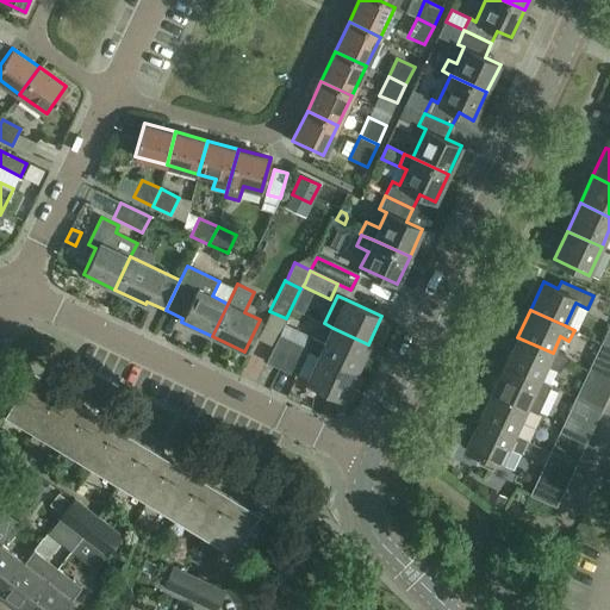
[(332,328),(324,344),(310,337),(305,348),(306,348),(319,354),(356,371),(368,344),(332,328)]
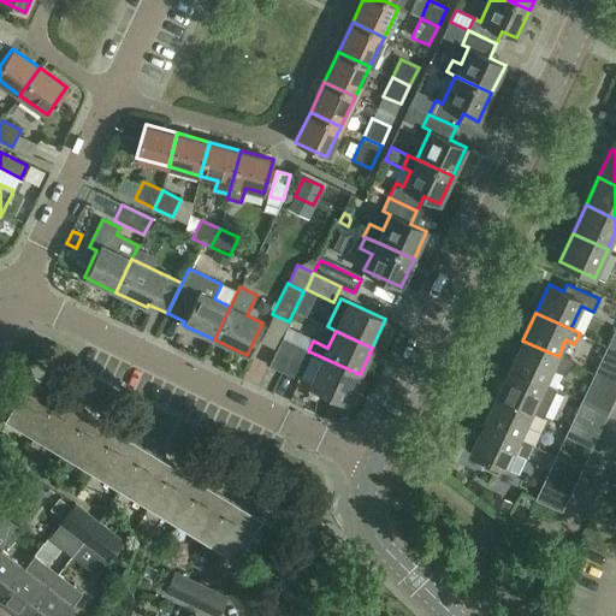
[(283,373),(296,345),(282,339),(270,366),(283,373)]
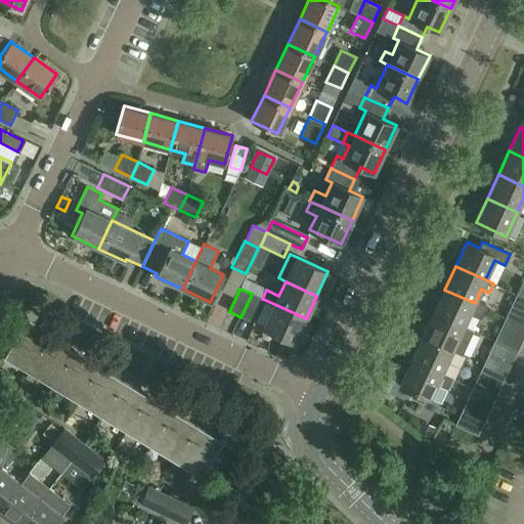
[(475,303),(444,290),(433,313),(464,328),(469,315),(480,320),(486,308),(475,303)]
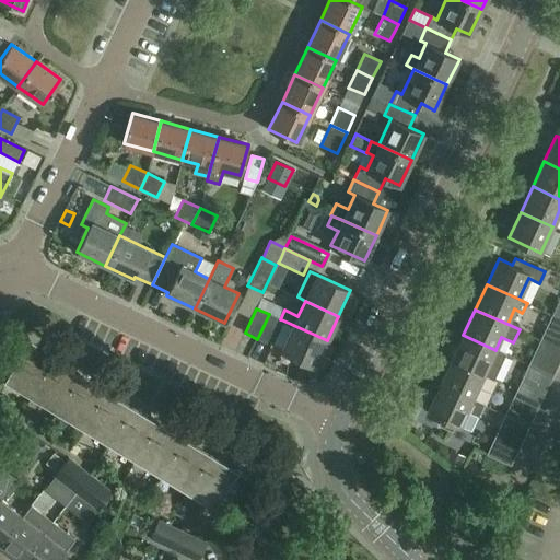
[(281,319),(280,319),(269,314),(257,339),(270,345),(281,319)]
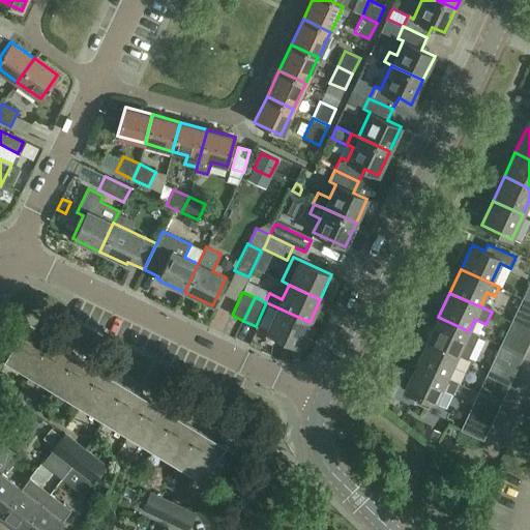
[(529,300),(523,297),(517,310),(529,315),(529,300)]
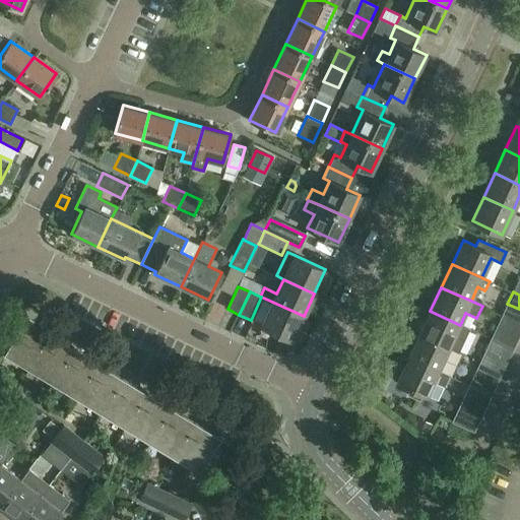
[(304,316),(272,302),(261,325),(293,339),(304,316)]
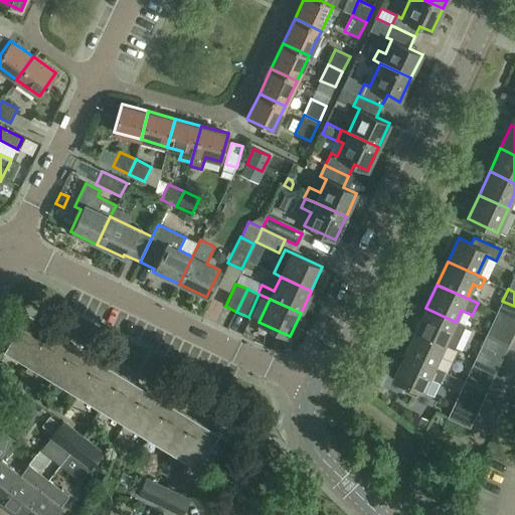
[(456,322),(425,308),(415,330),(445,344),(456,322)]
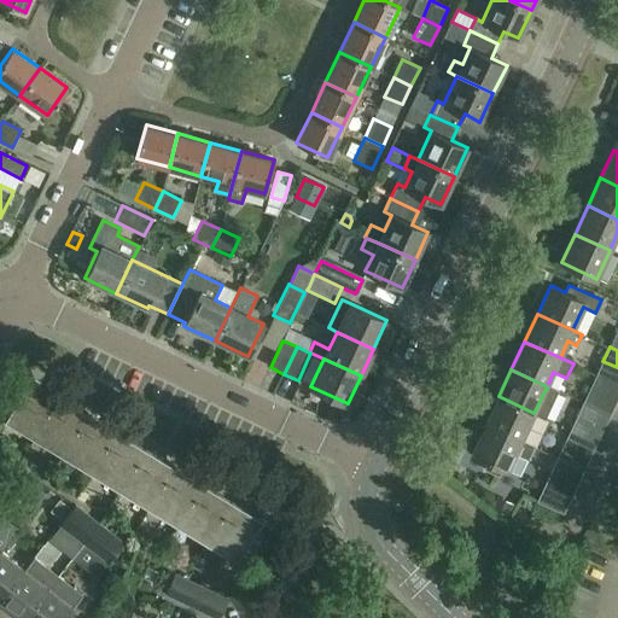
[(223,544),(220,551),(248,567),(273,525),(261,518),(257,524),(242,514),(245,509),(232,501),(228,506),(214,497),(216,491),(203,483),(199,489),(185,479),(187,474),(174,466),(170,471),(156,462),(159,456),(145,448),(141,454),(127,444),(130,439),(116,431),(112,436),(98,427),(101,421),(87,413),(83,419),(69,409),(73,404),(58,395),(54,401),(40,392),(44,386),(29,378),(5,419),(5,420),(9,414),(21,421),(17,427),(34,437),(38,432),(50,439),(46,444),(63,455),(66,449),(79,456),(75,462),(92,472),(95,467),(108,474),(104,479),(121,490),(124,484),(136,491),(133,497),(150,507),(153,502),(165,509),(162,516),(179,525),(182,519),(194,526),(191,532),(208,543),(210,537),(223,544)]
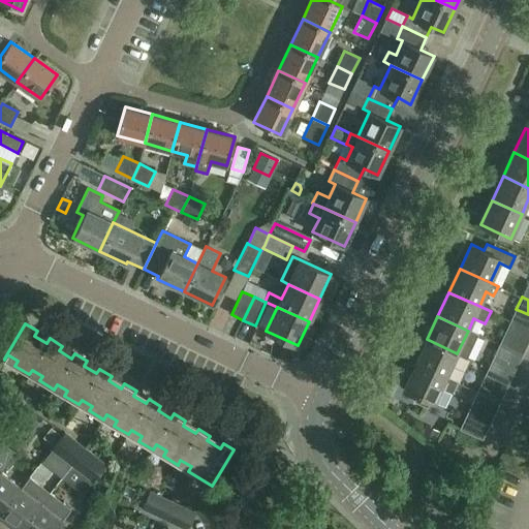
[(499,345),(522,355),(527,343),(504,333),(499,345)]
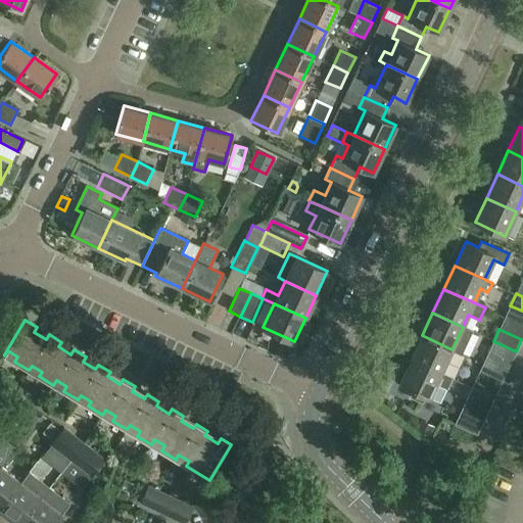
[(452,349),(422,335),(411,359),(441,373),(452,349)]
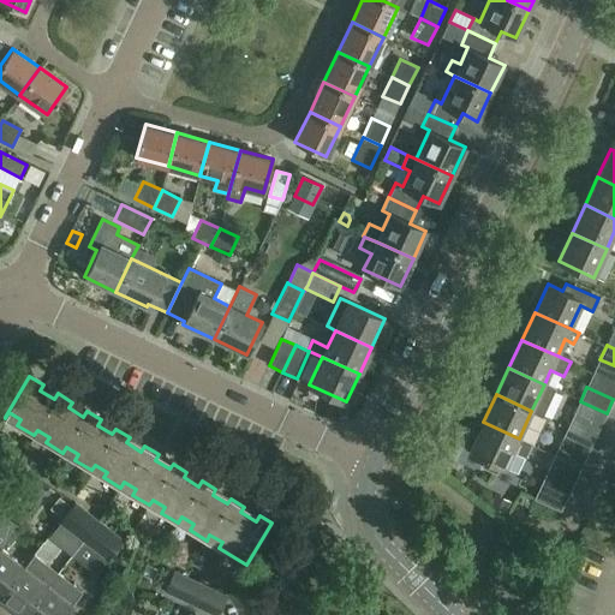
[(607,413),(580,401),(574,416),(599,428),(607,413)]
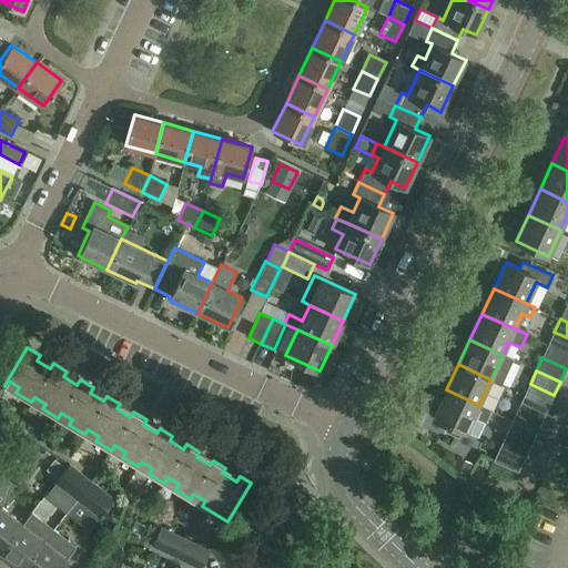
[(479,405),(446,389),(434,416),(448,423),(445,430),(458,437),(463,429),(466,432),(473,417),(482,421),(487,419),(490,411),(478,405),(479,405)]
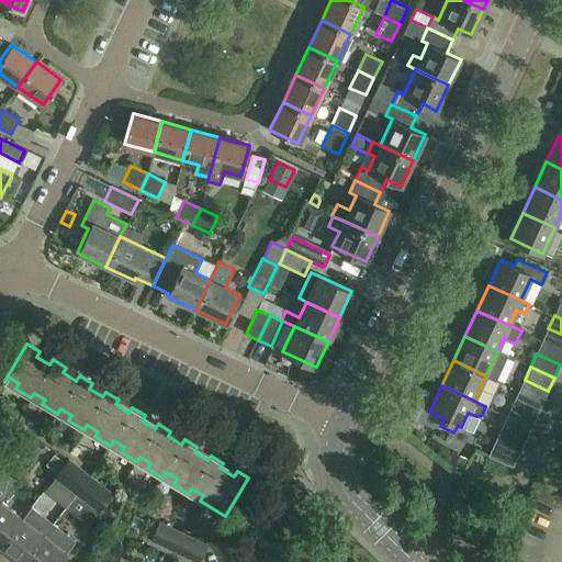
[(507,416),(530,427),(536,415),(513,404),(507,416)]
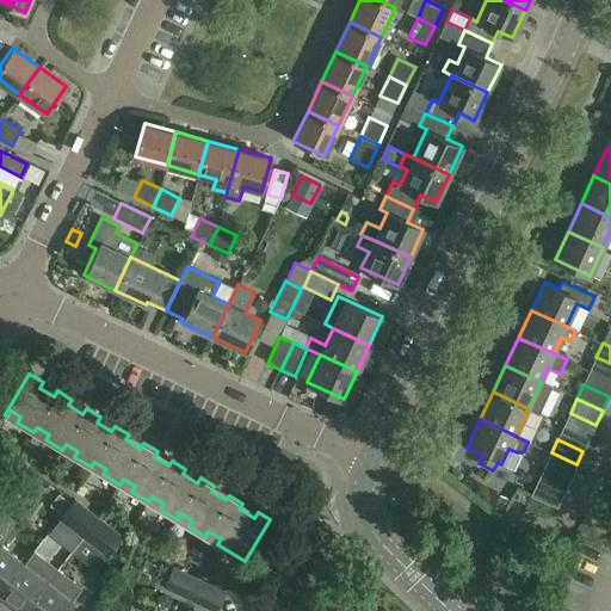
[(576,464),(551,452),(544,467),(569,479),(576,464)]
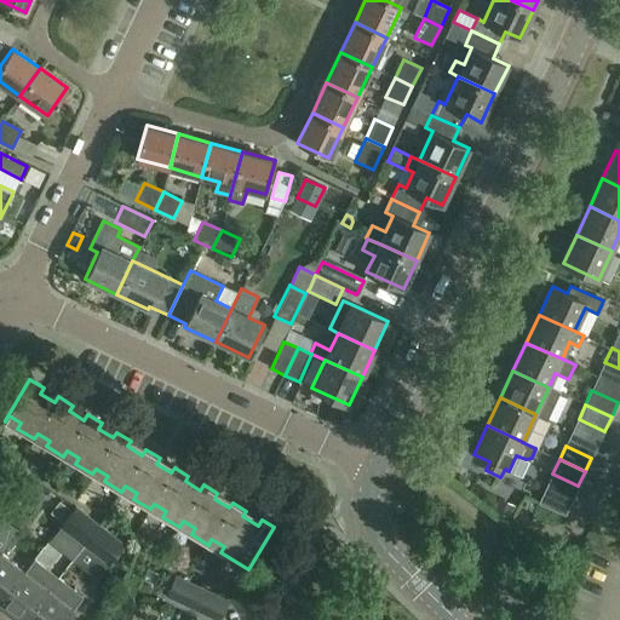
[(34,505),(44,494),(33,484),(23,497),(34,505)]
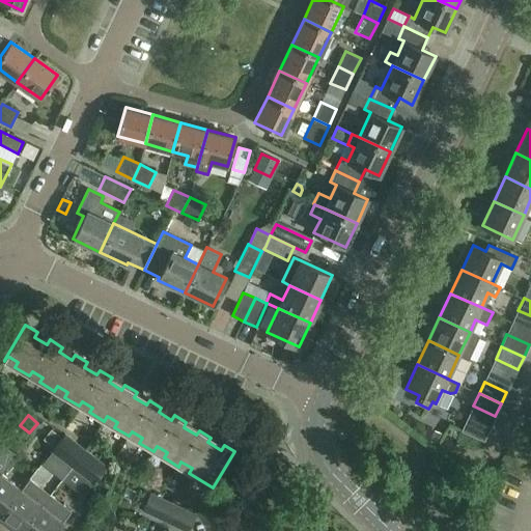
[(427,427),(423,436),(436,442),(440,432),(427,427)]
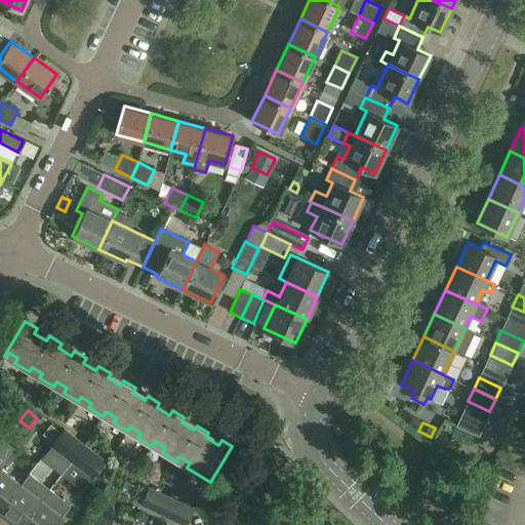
[(50,426),(43,435),(52,442),(59,433),(50,426)]
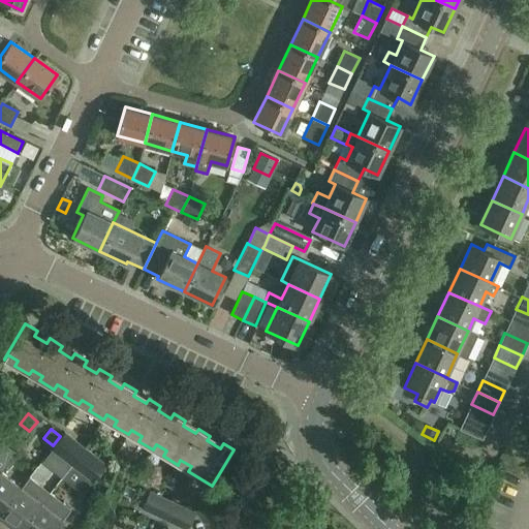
[(60,454),(72,464),(85,447),(72,437),(60,454)]
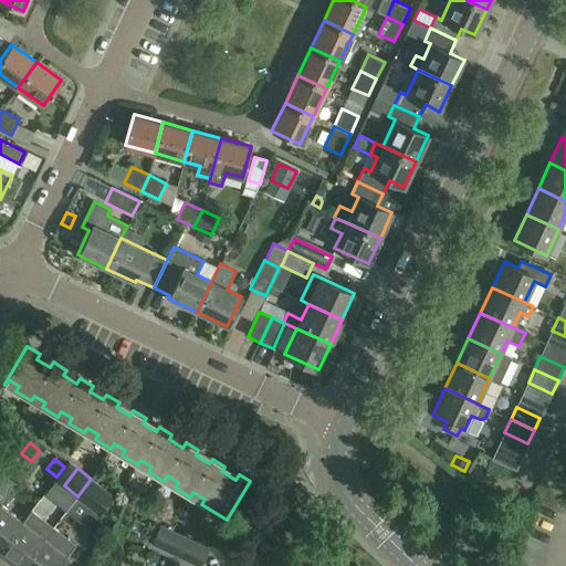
[(91,479),(77,496),(91,506),(104,490),(91,479)]
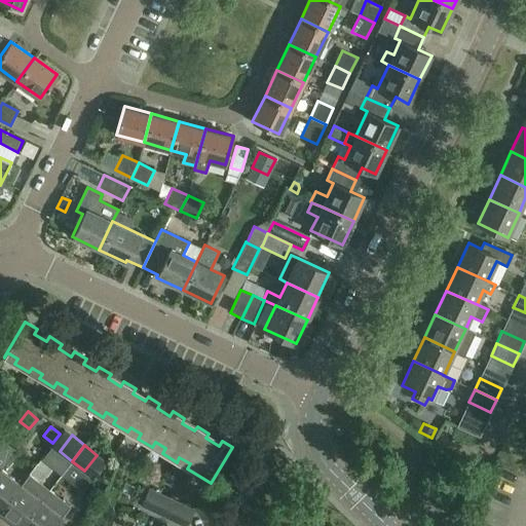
[(1,467),(0,468),(0,510),(21,483),(1,467)]
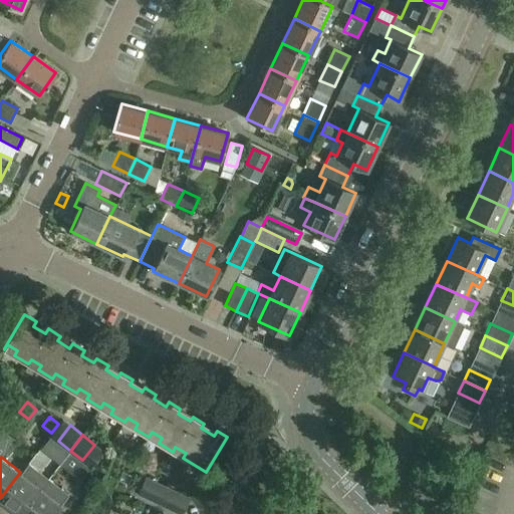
[(27,463),(20,472),(0,498),(0,499),(19,513),(20,513),(47,478),(27,463)]
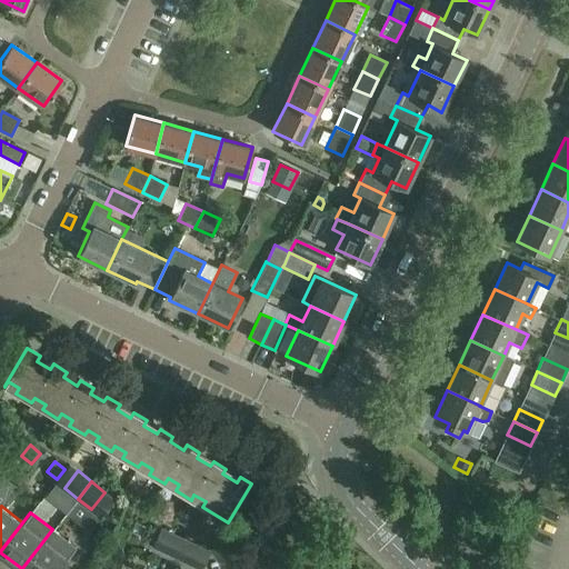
[(151,547),(180,560),(188,541),(160,528),(151,547)]
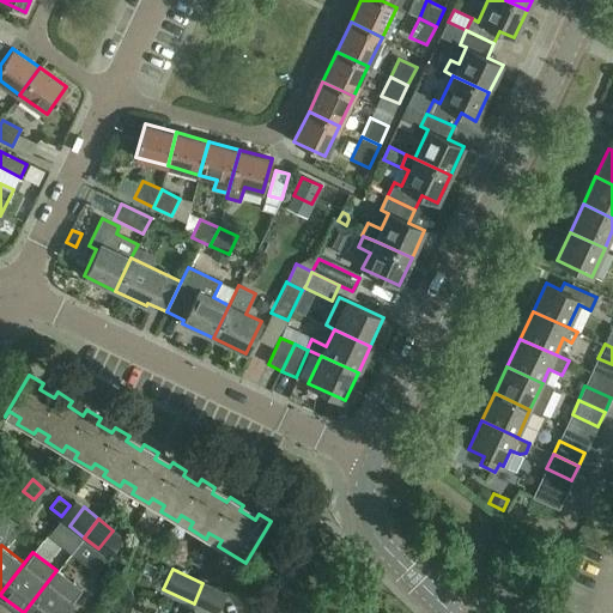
[(56,570),(24,612),(62,612),(82,589),(56,570)]
